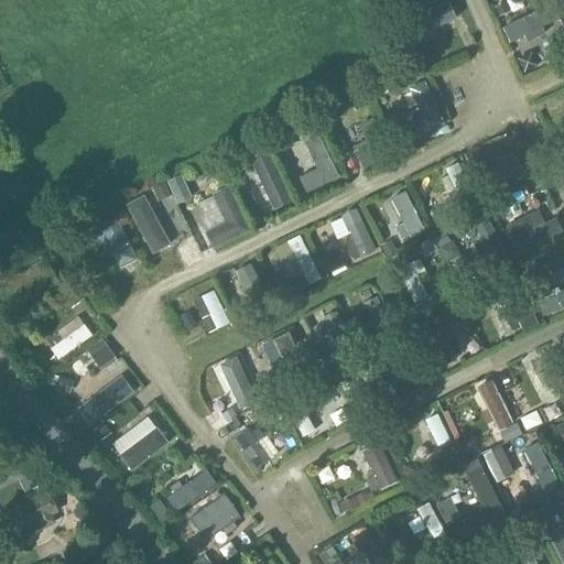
[(552,6),(502,30),(510,44),(527,36),(528,40),(539,35),(537,31),(559,20),(552,6)]
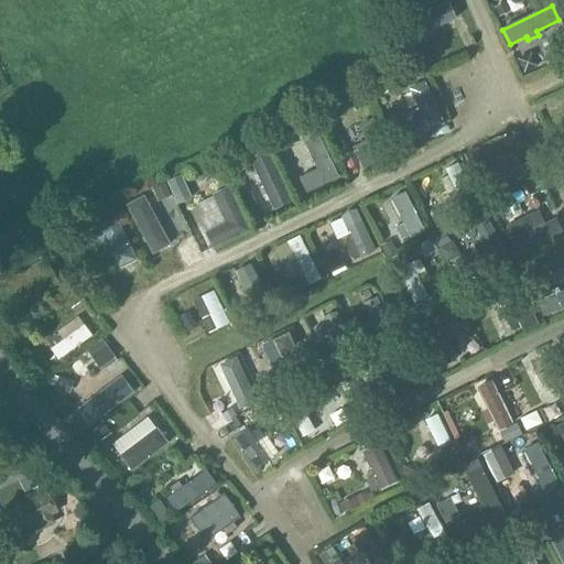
[(419,55),(462,38),(453,17),(410,34),(419,55)]
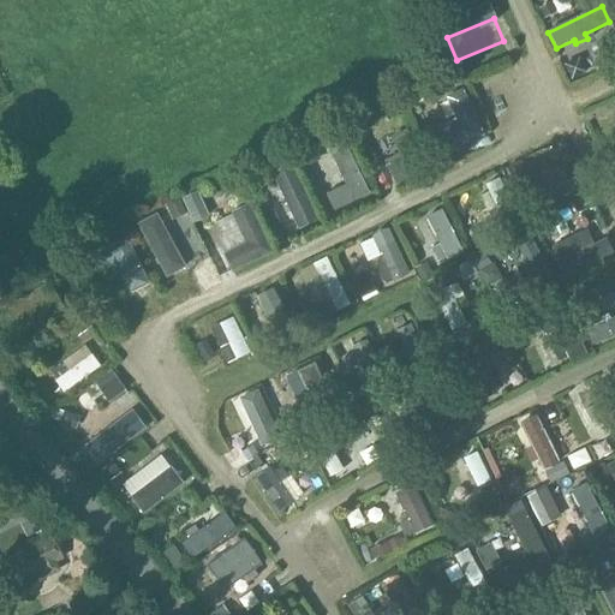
[(449,153),(485,135),(464,90),(446,99),(460,127),(442,137),(449,153)]
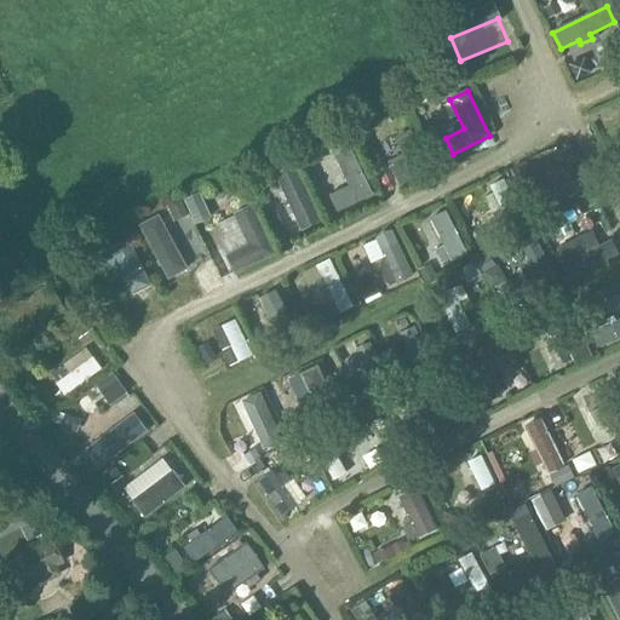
[(400,187),(429,173),(411,133),(396,141),(403,158),(389,164),(400,187)]
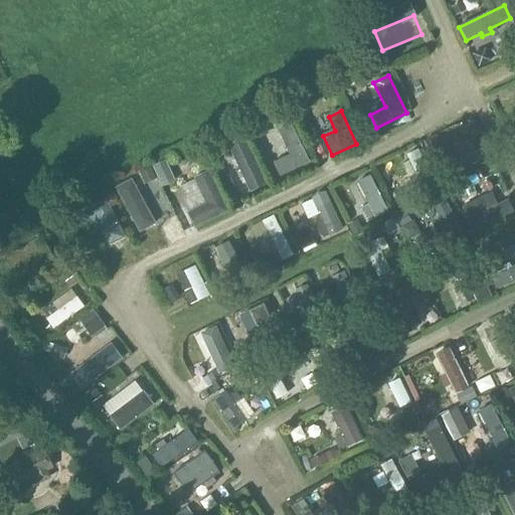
[(281,176),(310,163),(292,124),(279,130),(290,156),(275,163),(281,176)]
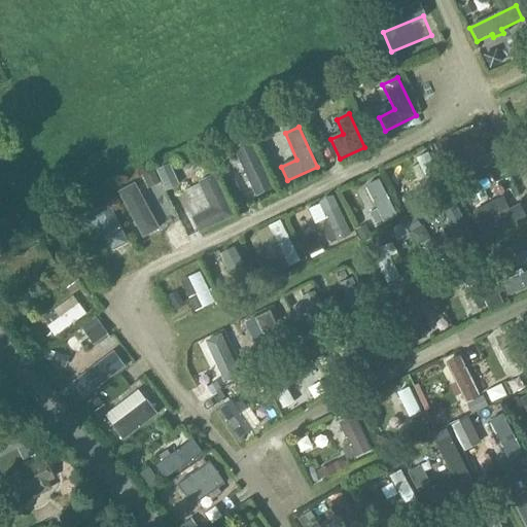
[(250,143),(235,150),(257,197),(272,189),(250,143)]
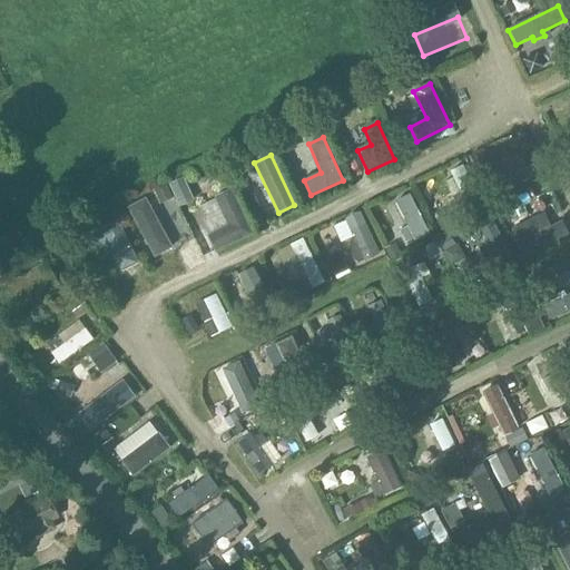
[(505,166),(491,173),(500,194),(541,176),(537,164),(510,176),(505,166)]
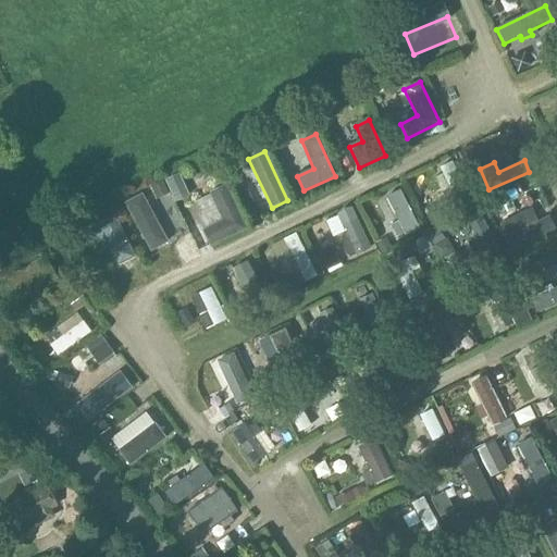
[(487,192),(491,202),(528,189),(524,178),(487,192)]
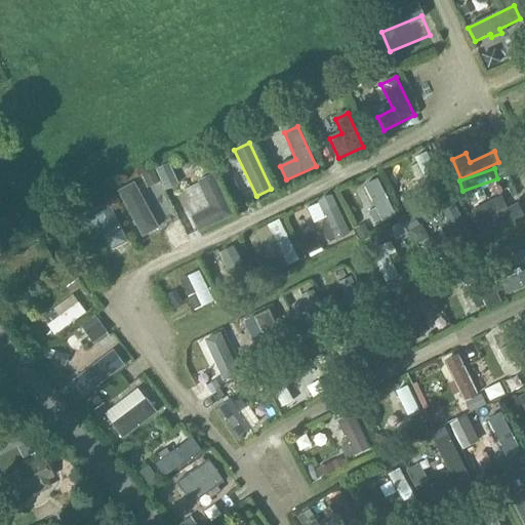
[(199,233),(233,216),(213,174),(198,182),(209,208),(192,217),(199,233)]
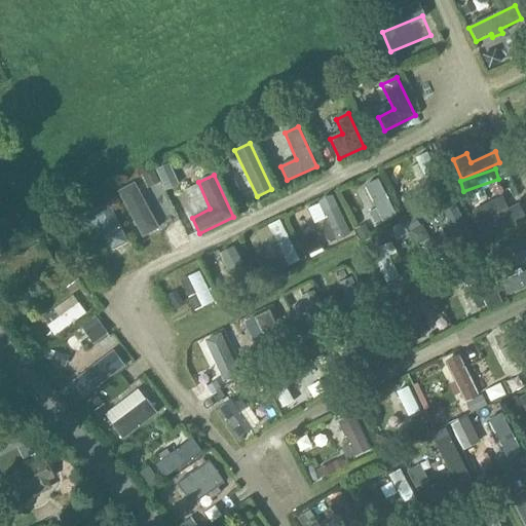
[(134,183),(116,192),(142,238),(158,230),(134,183)]
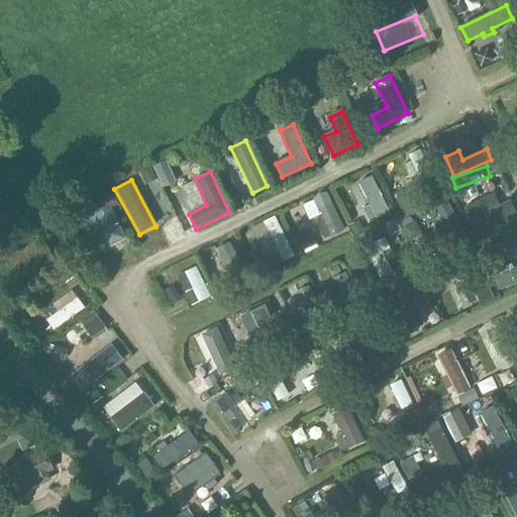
[(338,235),(343,231),(326,194),(319,196),(313,200),(323,221),(316,224),(322,237),(329,234),(330,237),(338,235)]
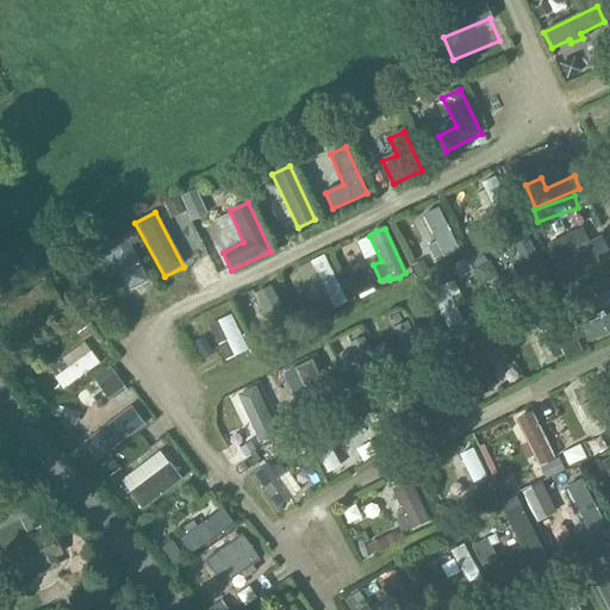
[(524,232),(510,240),(522,265),(514,268),(521,284),(526,281),(530,279),(537,293),(551,286),(524,232)]
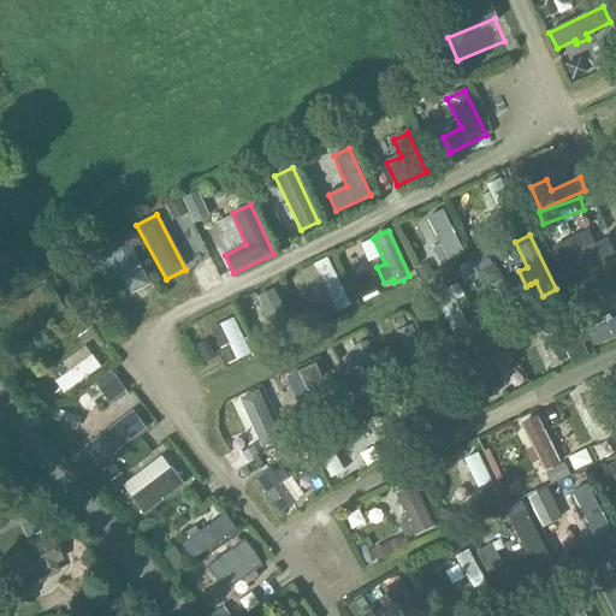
[(574,244),(556,253),(562,264),(557,265),(564,279),(614,255),(606,241),(579,254),(574,244)]
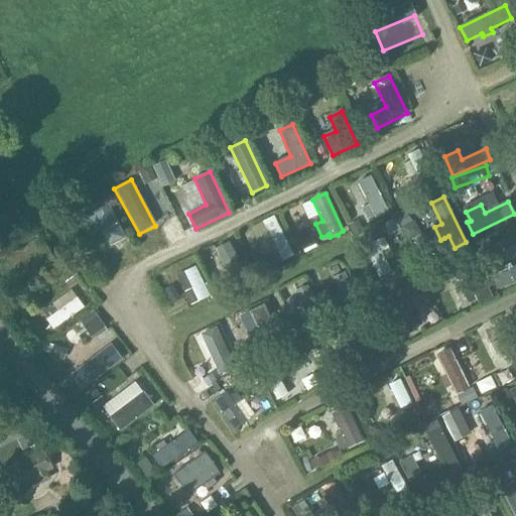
[(283,261),(293,256),(274,218),(263,223),(277,251),(271,254),(276,264),(283,261)]
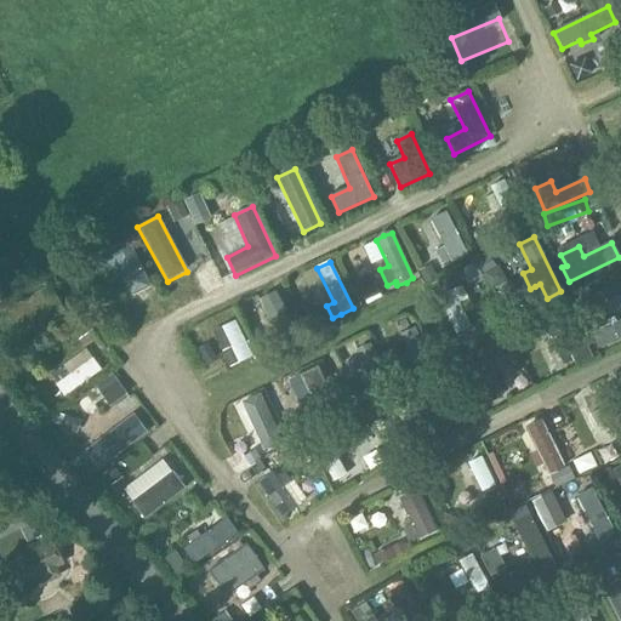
[(141,290),(126,298),(137,317),(151,308),(141,290)]
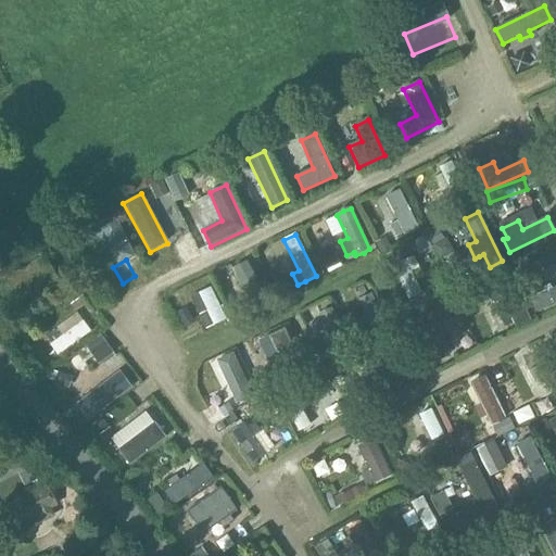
[(406,277),(394,282),(411,316),(421,311),(406,277)]
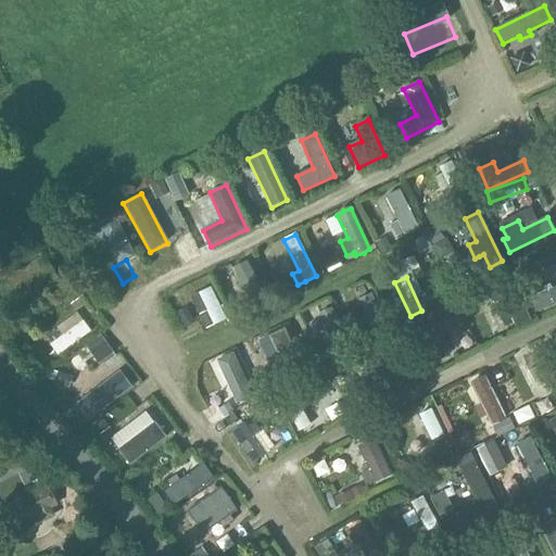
[(378,285),(355,295),(371,331),(394,321),(378,285)]
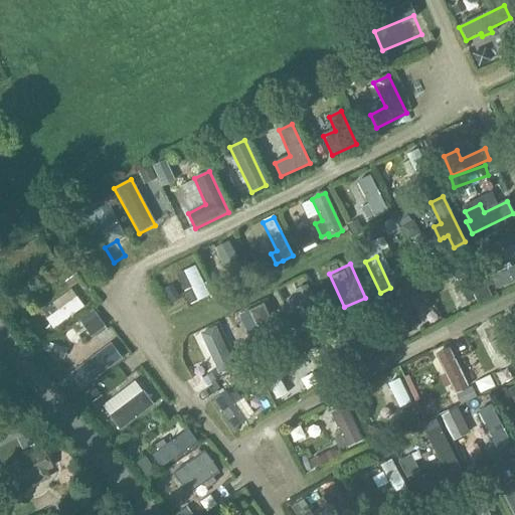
[(475,264),(462,270),(472,290),(464,295),(468,303),(476,300),(478,304),(491,298),(475,264)]
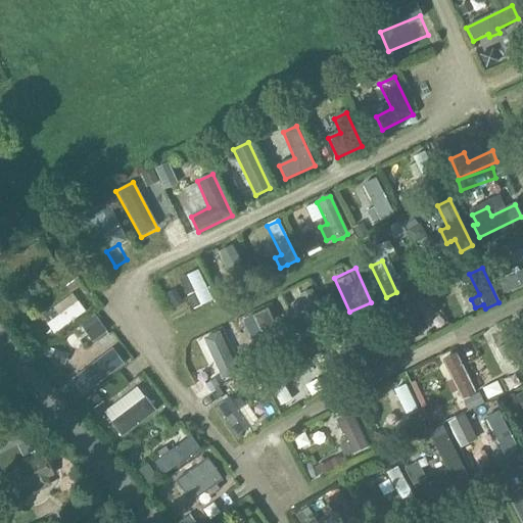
[(522,270),(497,282),(504,295),(522,286),(522,270)]
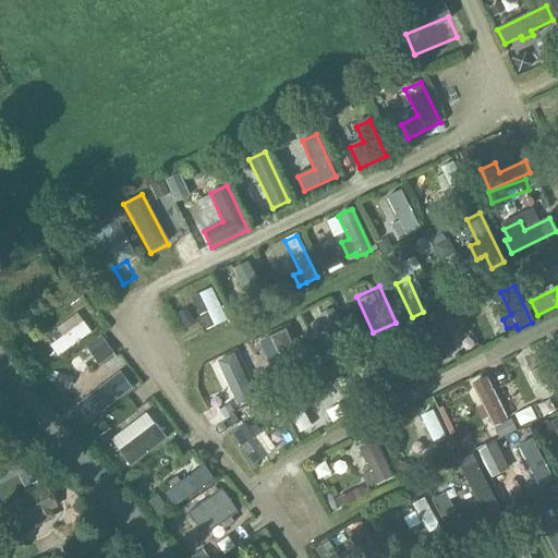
[(341,350),(351,344),(330,305),(320,311),(331,332),(326,336),(331,347),(337,343),(341,350)]
